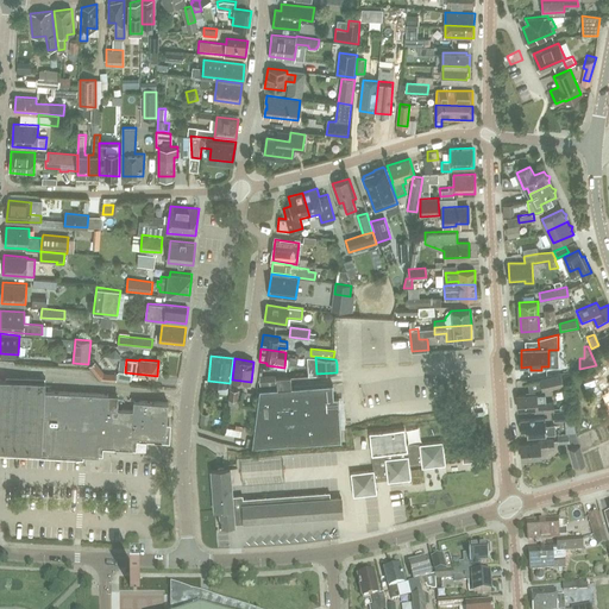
[(95,362),(88,368),(100,382),(117,383),(117,375),(105,374),(95,362)]
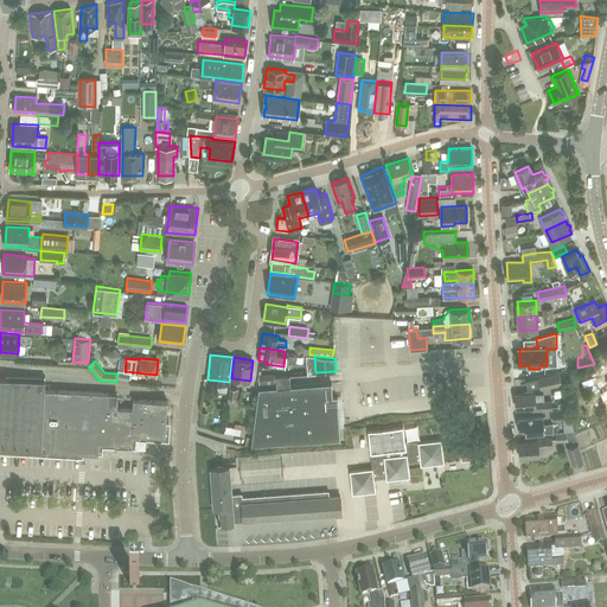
[(259,388),(251,447),(340,441),(338,396),(333,396),(332,382),(331,382),(331,383),(289,387),(288,374),(274,375),(275,387),(259,388)]
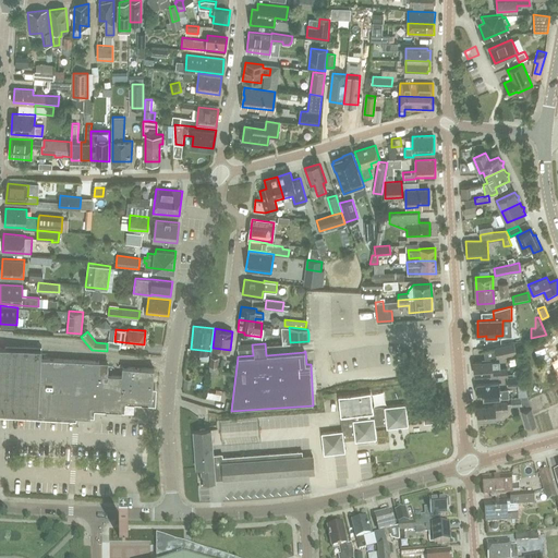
[(497,356),(517,353),(513,343),(496,347),(497,356)]
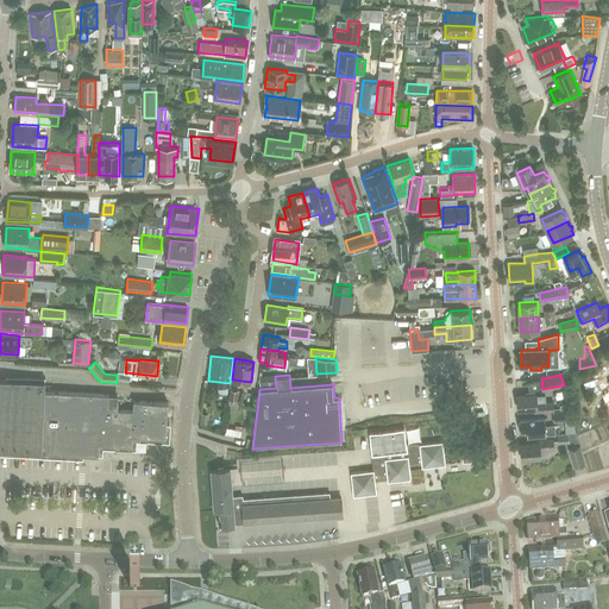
[(0,377),(0,449),(98,456),(131,457),(132,445),(133,435),(167,438),(168,401),(135,400),(133,409),(118,408),(118,396),(108,396),(108,393),(45,389),(46,381),(0,377)]
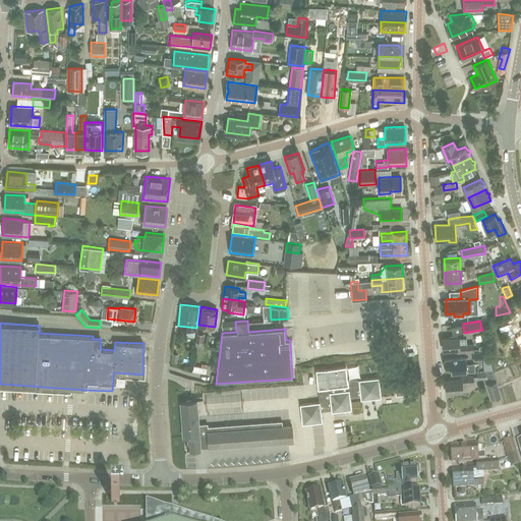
[(196,341),(204,342),(205,334),(197,333),(196,341)]
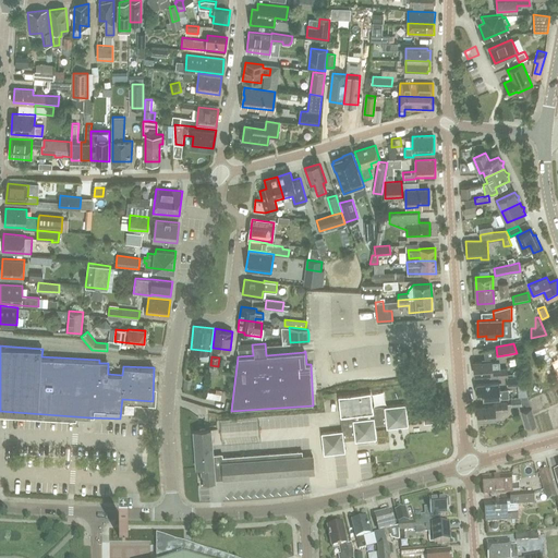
[(490,377),(508,376),(507,368),(500,368),(499,362),(492,362),(492,361),(474,362),(474,363),(473,363),(473,366),(474,366),(475,375),(490,374),(490,377)]
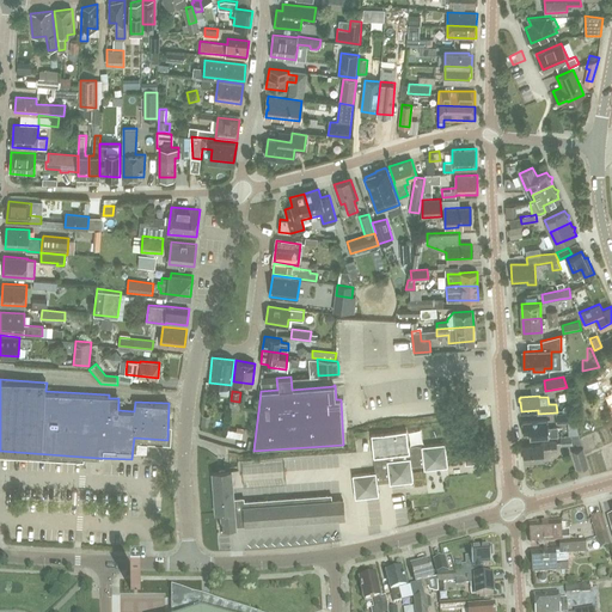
[(574,421),(574,411),(556,412),(556,422),(574,421)]
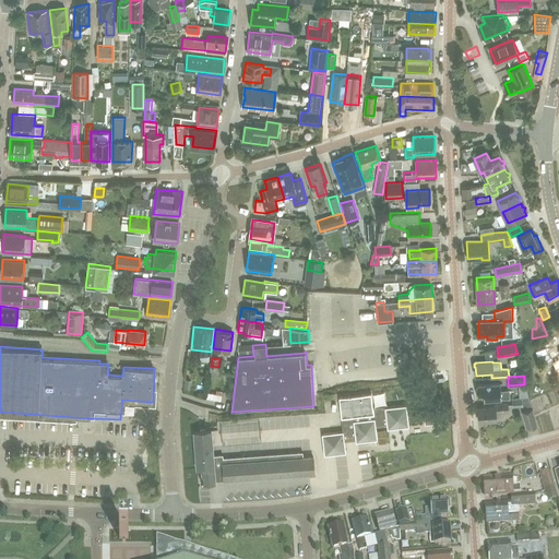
[(185,379),(183,391),(191,392),(192,380),(185,379)]
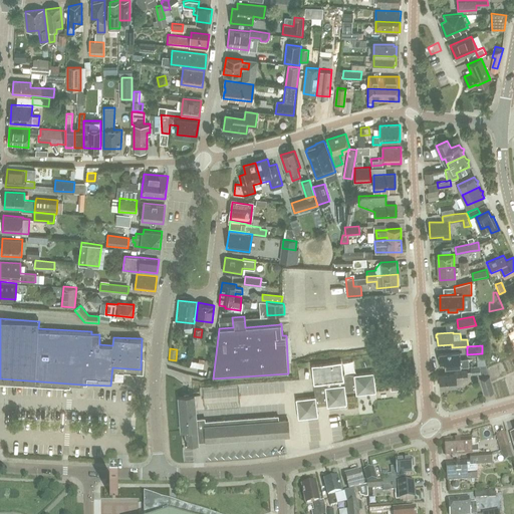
[(469,365),(468,358),(461,358),(460,351),(438,353),(439,362),(445,362),(445,367),(469,365)]
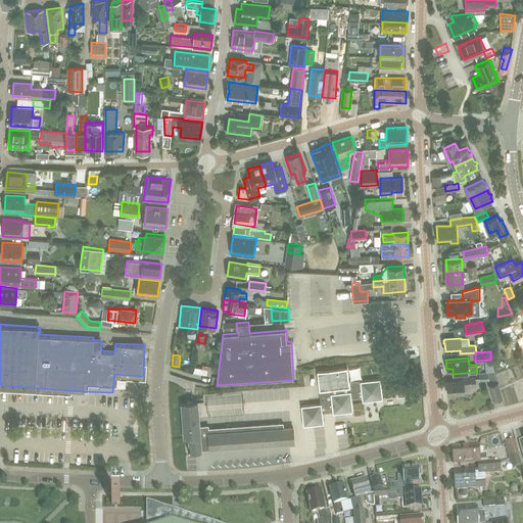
[(323,423),(322,410),(332,409),(333,413),(352,410),(351,398),(362,397),(363,400),(382,397),(380,378),(351,381),(351,379),(349,380),(348,367),(318,370),(321,402),(301,405),(303,425),(323,423)]
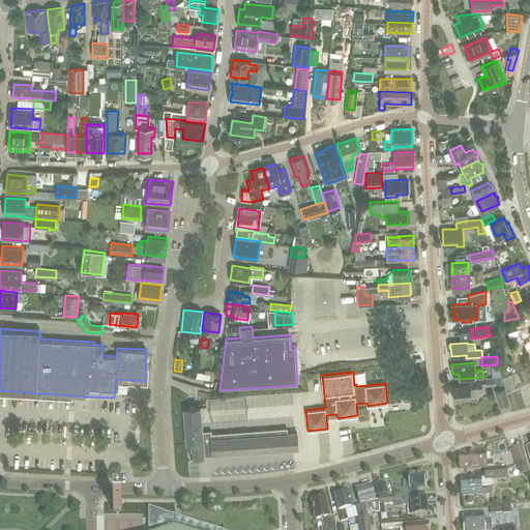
[(408,380),(401,381),(403,402),(410,401),(408,380)]
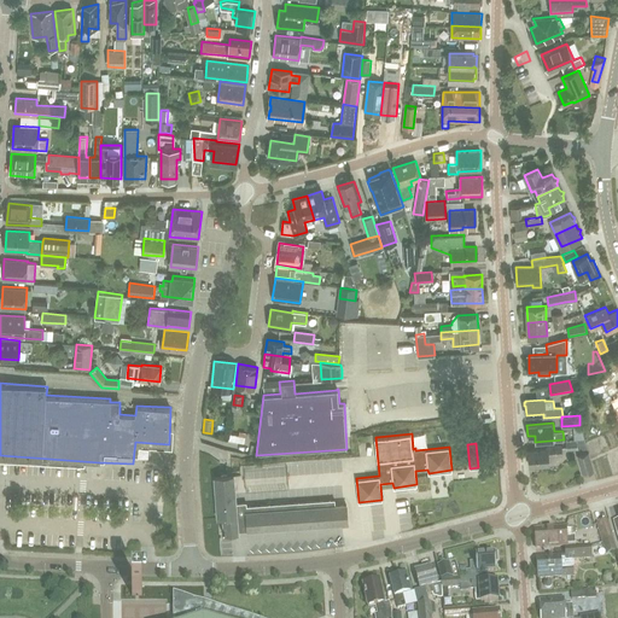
[(548,454),(563,454),(561,444),(547,445),(547,448),(528,449),(529,466),(548,464),(548,454)]
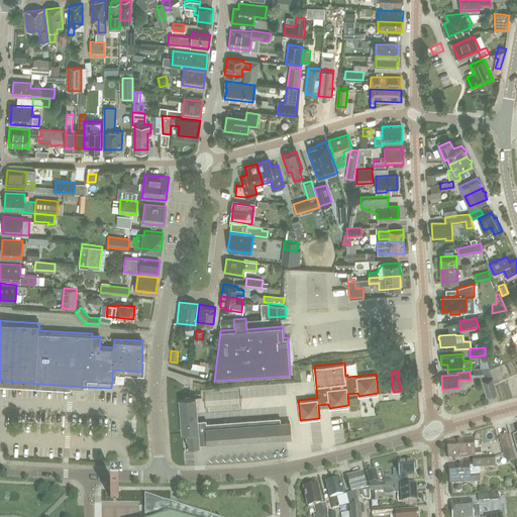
[(492,378),(484,381),(488,396),(497,394),(492,378)]
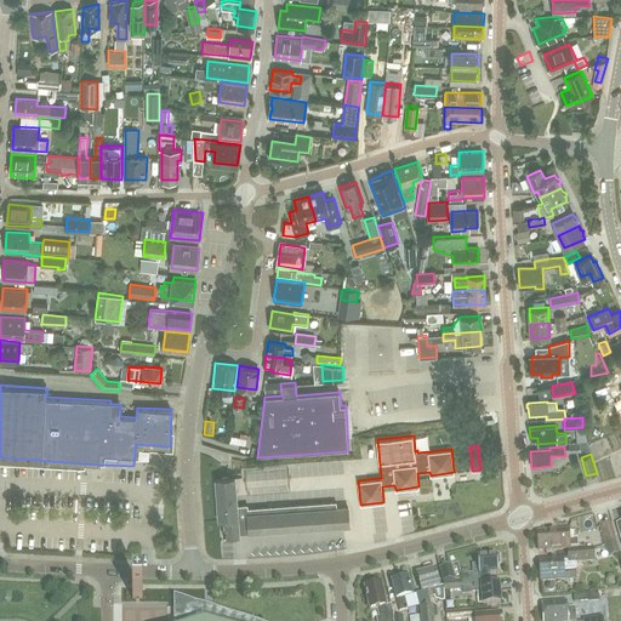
[(239,534),(351,525),(348,507),(337,507),(336,502),(248,508),(248,505),(238,506),(235,478),(216,479),(218,522),(224,520),(227,537),(239,536),(239,534)]
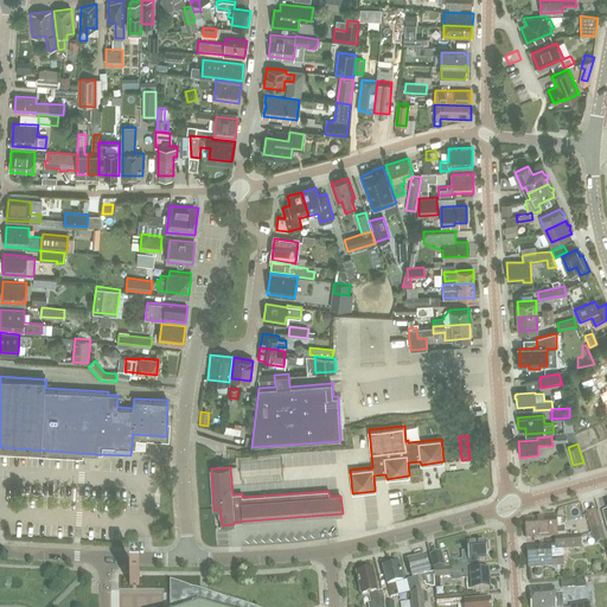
[(275,478),(279,485),(286,481),(282,474),(275,478)]
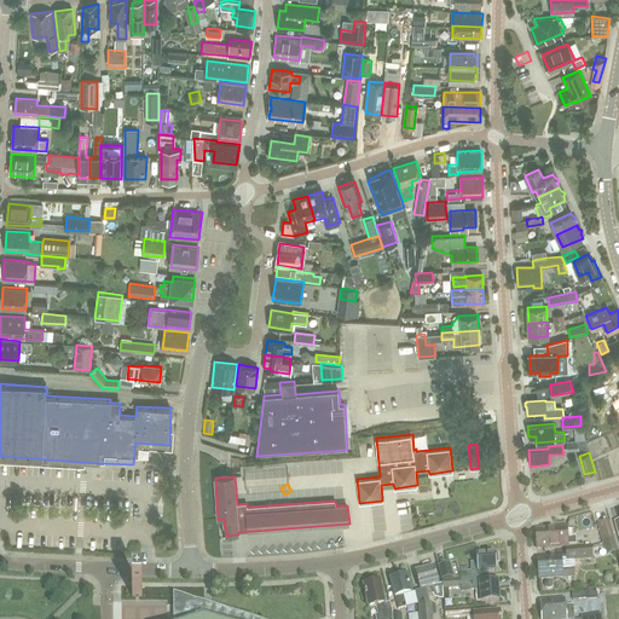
[(365,505),(368,515),(382,512),(380,502),(365,505)]
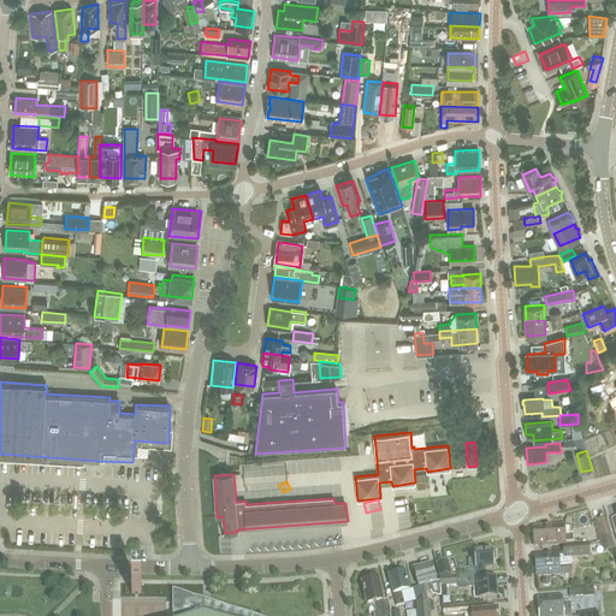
[(596,522),(600,540),(604,552),(614,550),(605,520),(596,522)]
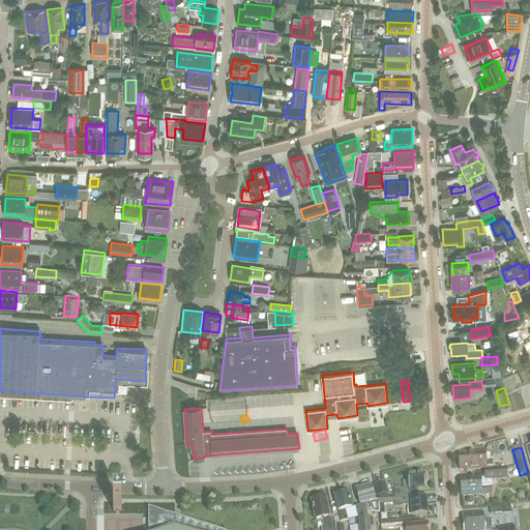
[(459,470),(493,467),(493,460),(486,461),(484,452),(467,454),(467,452),(460,452),(460,454),(458,454),(459,470)]
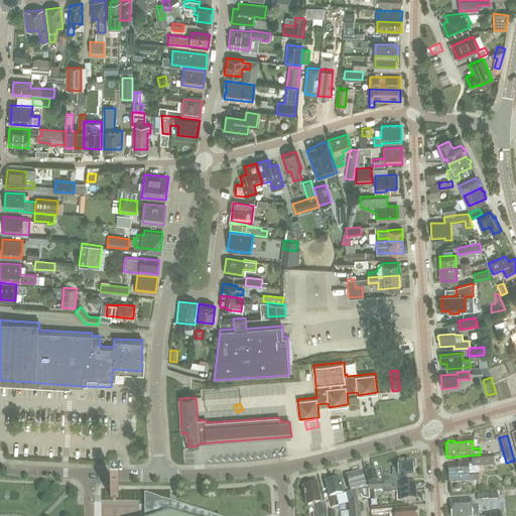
[(478,468),(485,467),(492,466),(491,456),(470,458),(470,466),(470,468),(478,468)]
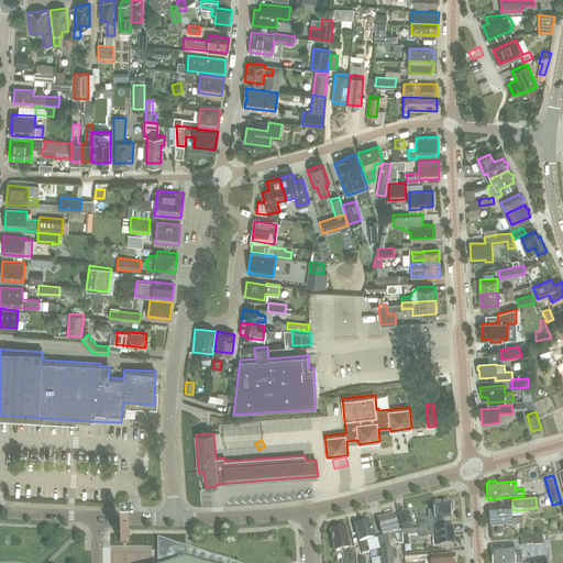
[(429,519),(426,520),(426,525),(435,525),(443,523),(443,520),(451,519),(451,511),(453,511),(453,503),(443,503),(443,505),(433,506),(433,511),(429,512),(429,519)]
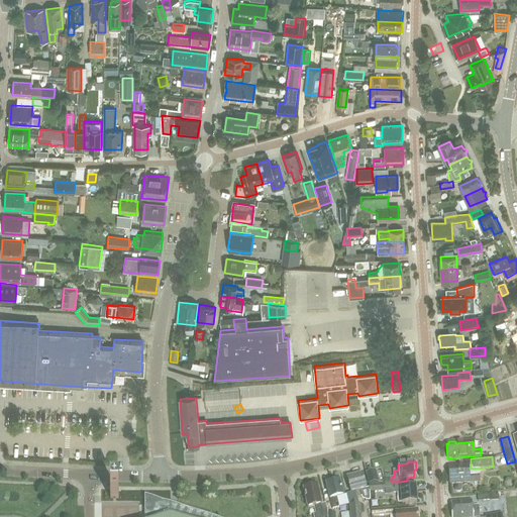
[(459,484),(479,482),(478,475),(469,476),(469,464),(448,467),(449,485),(455,484),(455,486),(454,488),(454,490),(455,491),(457,492),(459,492),(460,491),(461,489),(461,488),(460,486),(459,484)]
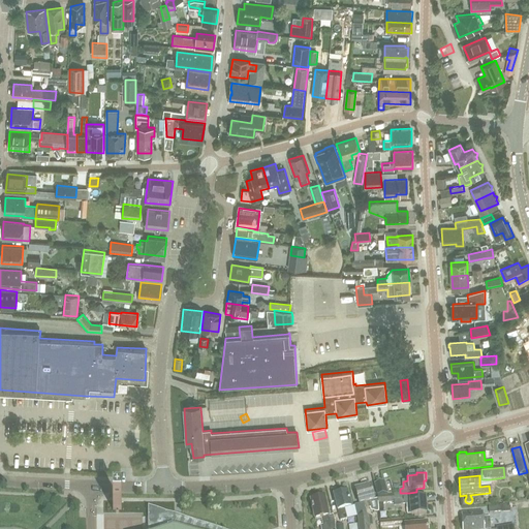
[(377,496),(387,495),(384,481),(374,484),(377,496)]
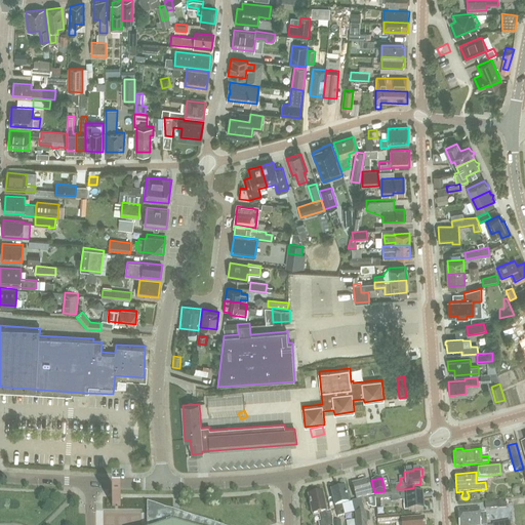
[(366,498),(371,496),(368,482),(353,486),(356,500),(360,499),(361,506),(367,505),(366,498)]
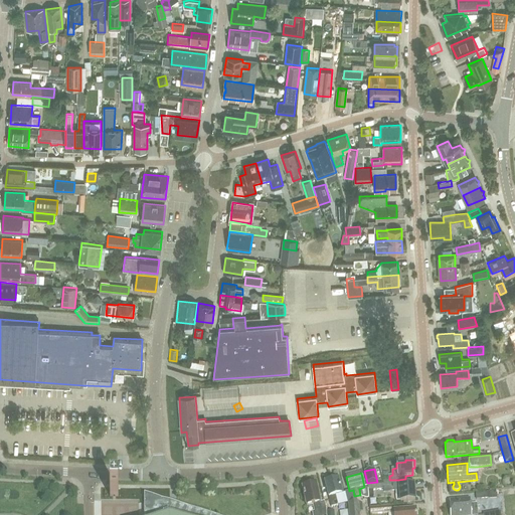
[(338,506),(335,495),(342,494),(338,479),(325,482),(331,508),(338,506)]
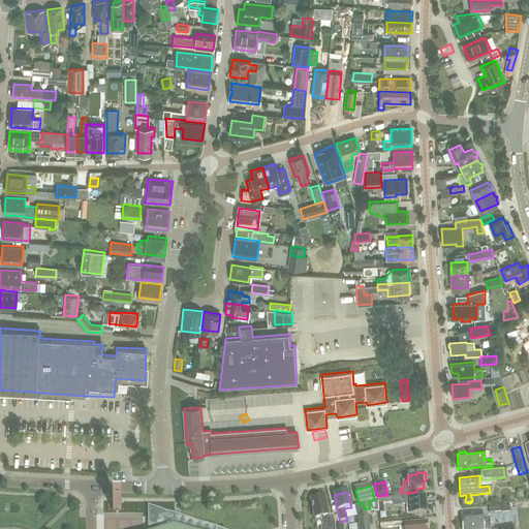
[(387,495),(377,496),(378,504),(395,503),(394,495),(387,495)]
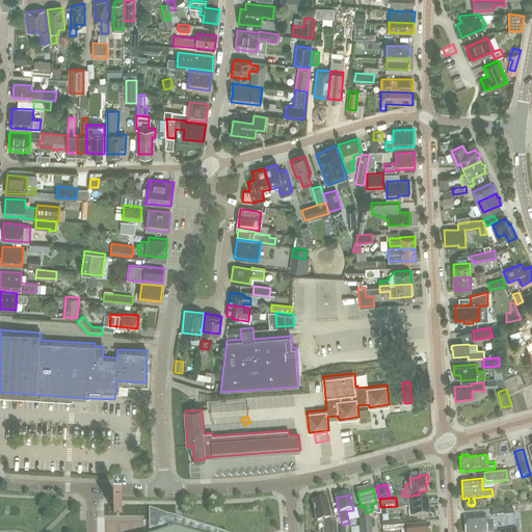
[(337,531),(338,529),(337,526),(336,517),(330,519),(326,500),(312,504),(317,524),(324,522),(326,528),(324,529),(324,531),(337,531)]
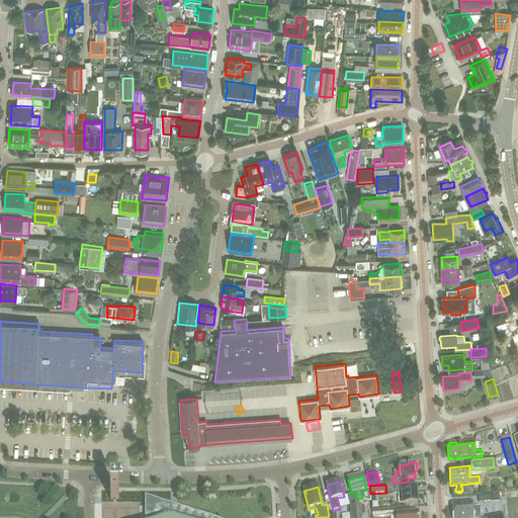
[(402,488),(402,487),(392,488),(393,494),(402,493),(402,497),(399,497),(399,504),(418,503),(416,487),(402,488)]
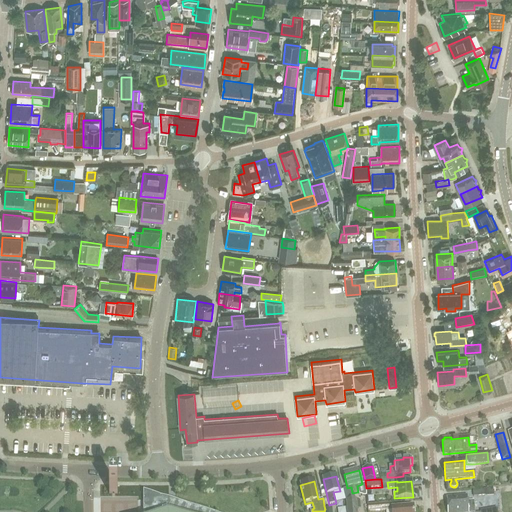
[(118,485),(109,485),(109,494),(118,494),(118,485)]
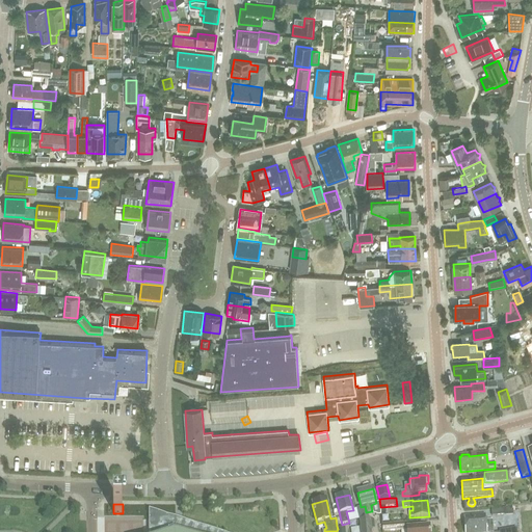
[(214,531),(150,511),(149,531),(214,531)]
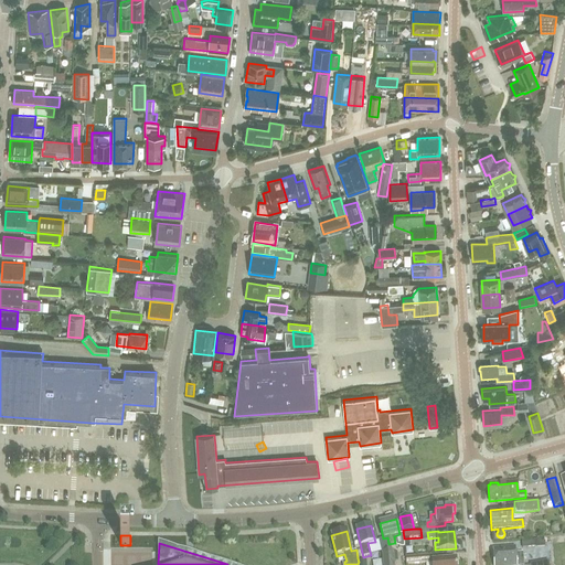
[(522,564),(523,561),(522,552),(516,553),(515,547),(493,548),(493,564),(522,564)]
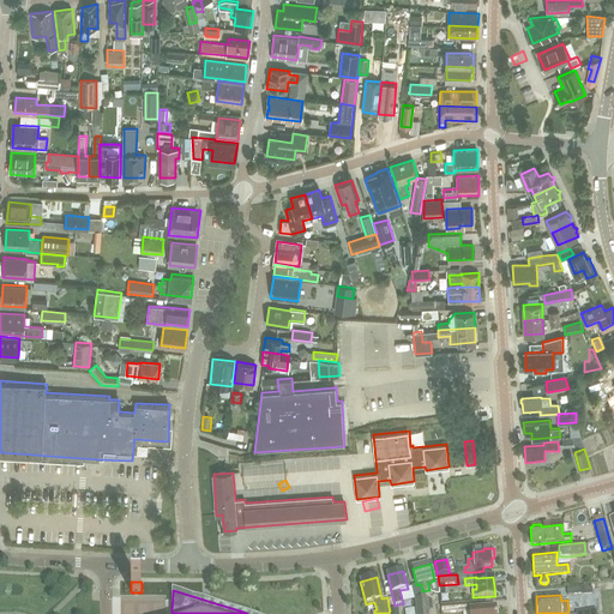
[(428,613),(428,600),(415,601),(415,613),(428,613)]
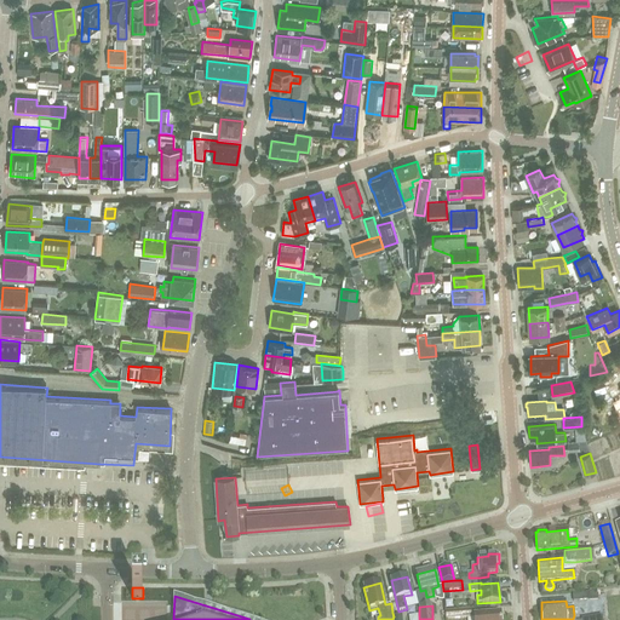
[(446,619),(461,619),(474,618),(472,609),(446,612),(446,619)]
